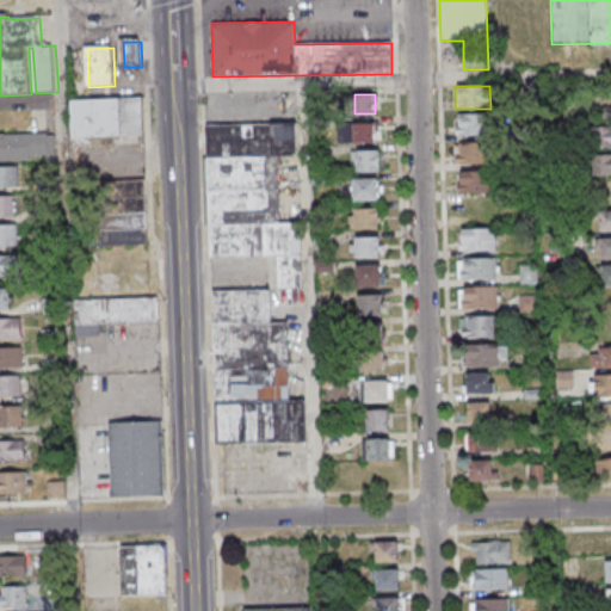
[(69,98),(72,136),(142,134),(141,96),(69,98)]
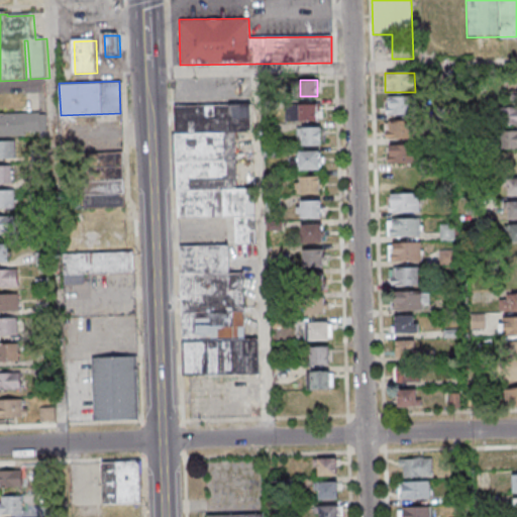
[(516,124),(516,90),(504,91),(505,125),(516,124)]
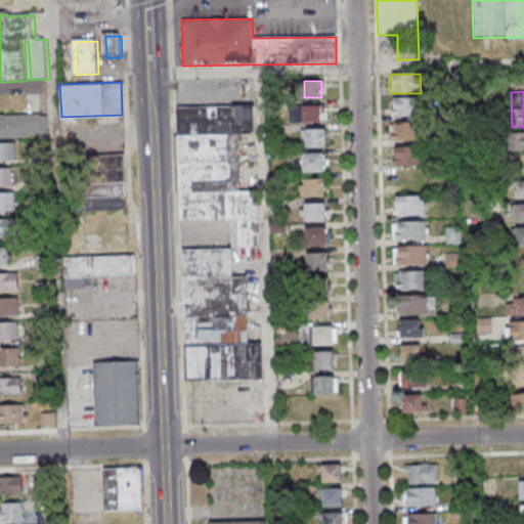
[(418,117),(418,98),(391,98),(391,117),(418,117)]
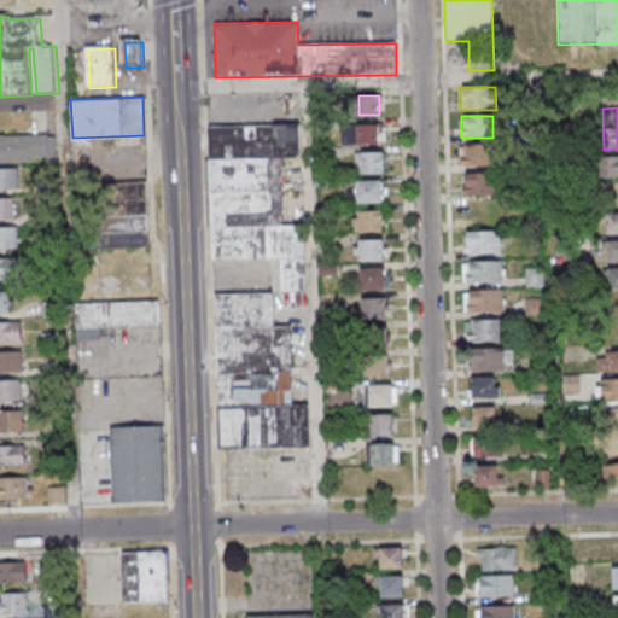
[(303,223),(283,225),(281,158),(301,157),(299,123),(209,126),(213,260),(279,258),(280,291),(305,291),(303,223)]
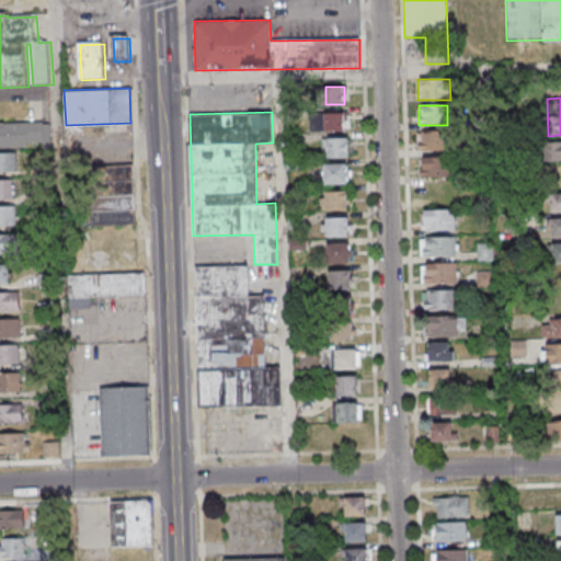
[(347,112),(311,112),(311,130),(347,130),(347,112)]
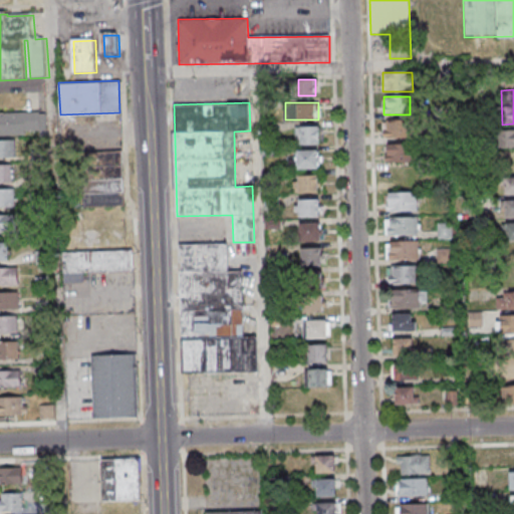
[(0,112),(0,135),(26,135),(25,131),(45,130),(45,113),(39,113),(39,111),(0,112)]
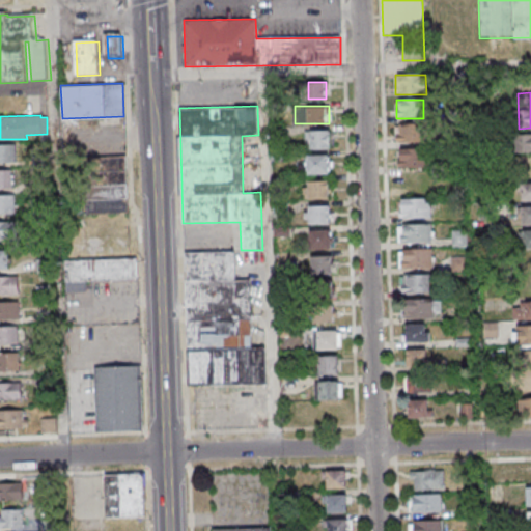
[(422,143),(422,126),(396,126),(396,143),(422,143)]
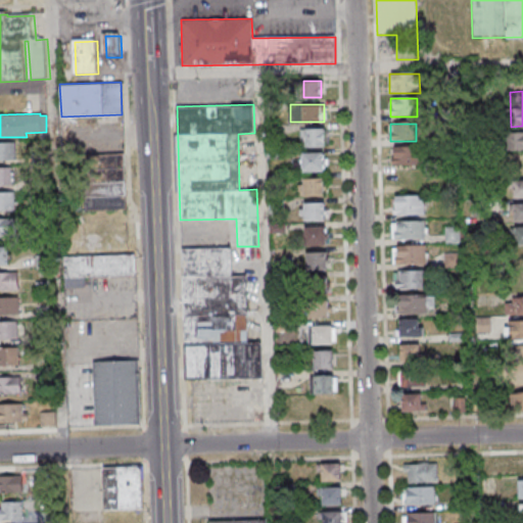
[(327,146),(327,128),(300,128),(300,146),(327,146)]
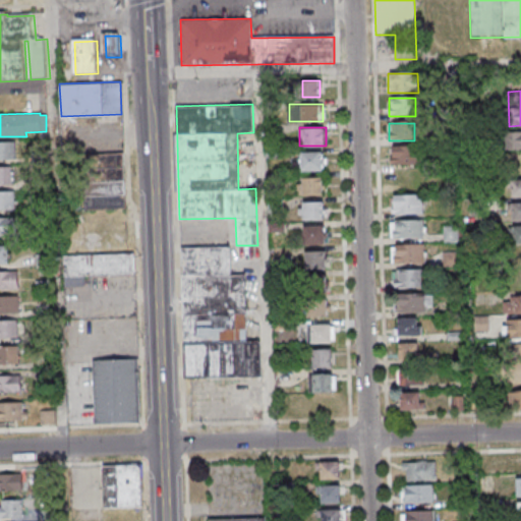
[(520,150),(520,130),(507,131),(507,150),(520,150)]
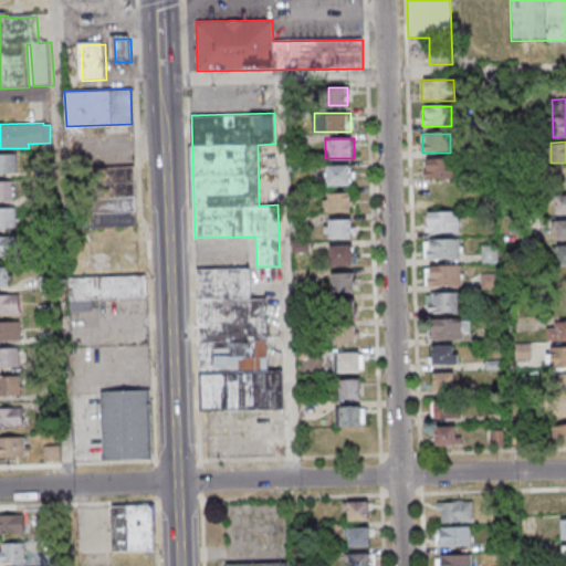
[(0,154),(0,173),(18,173),(17,153),(0,154)]
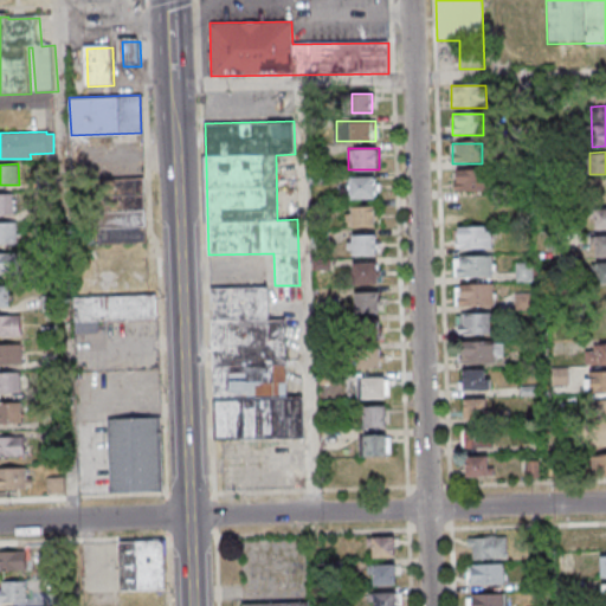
[(489,191),(489,171),(453,171),(453,191),(489,191)]
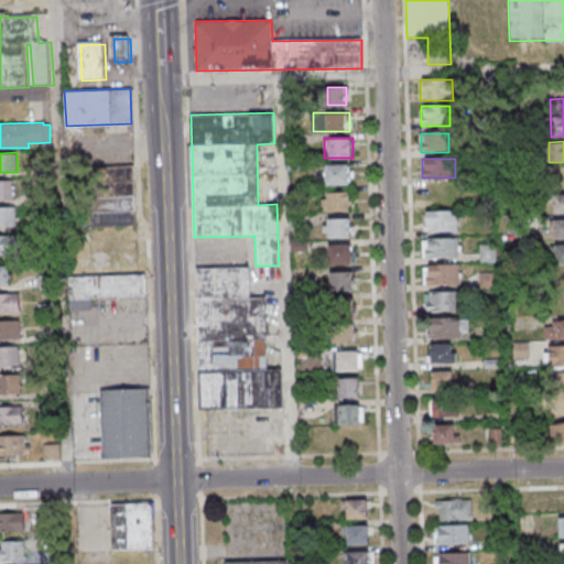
[(88,166),(90,227),(136,226),(133,164),(88,166)]
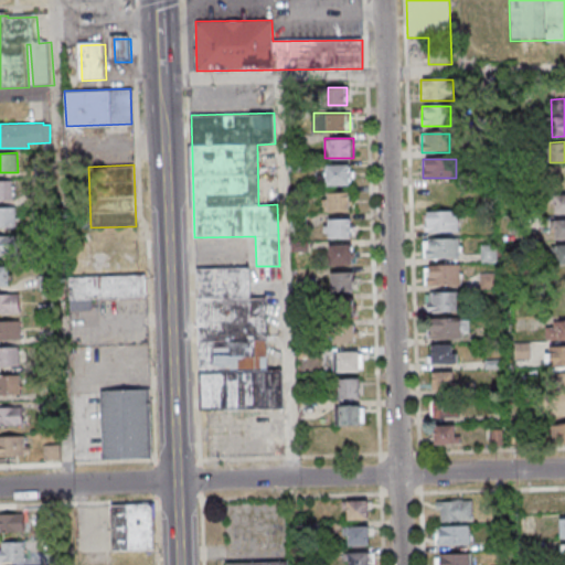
[(352,184),(352,164),(326,164),(326,173),(317,173),(317,184),(352,184)]
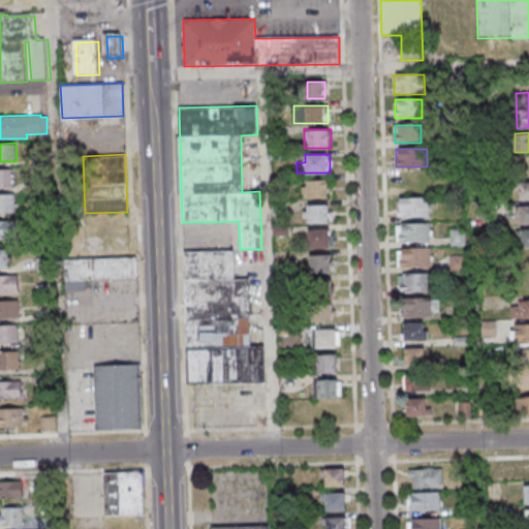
[(528,181),(528,174),(528,157),(520,158),(520,200),(528,199),(528,181)]
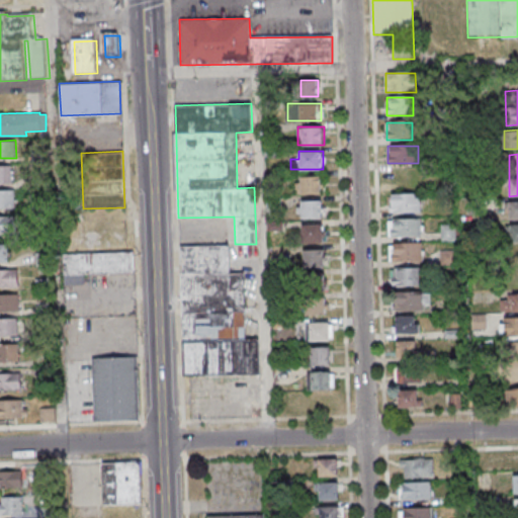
[(0,165),(0,182),(13,182),(12,165),(0,165)]
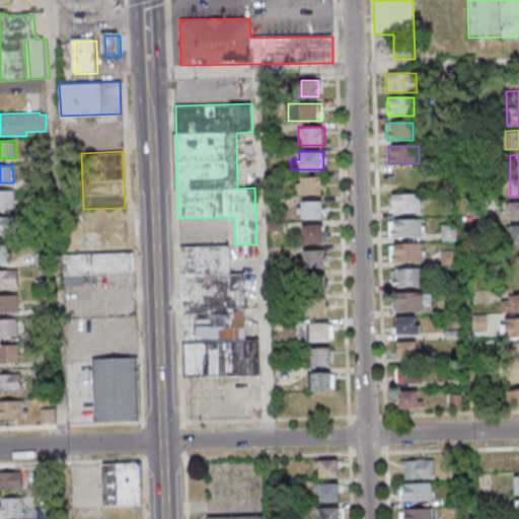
[(297,194),(323,194),(323,176),(297,176),(297,194)]
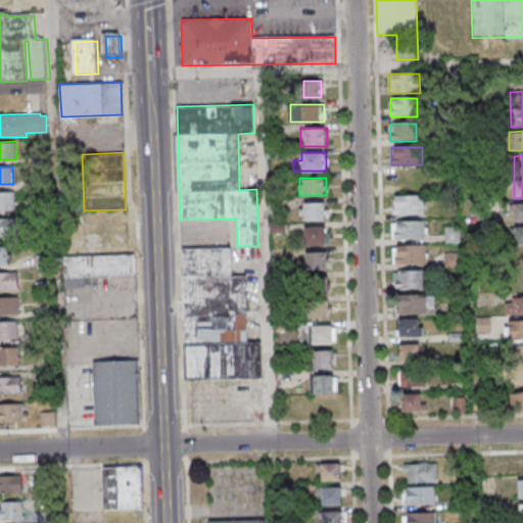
[(0,209),(15,209),(15,191),(0,191),(0,209)]
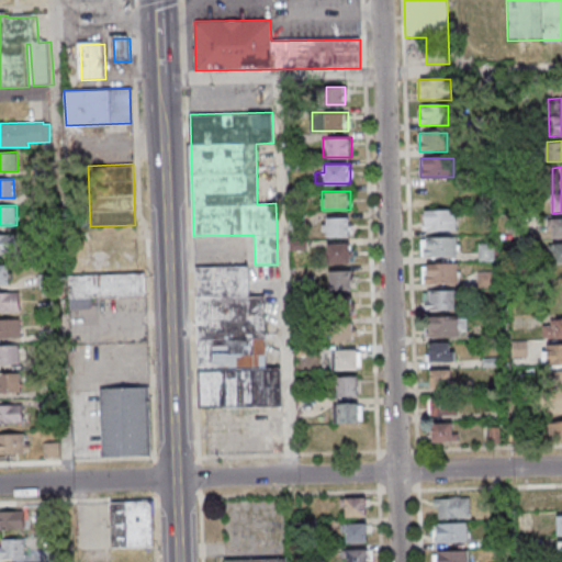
[(423,210),(423,229),(458,229),(458,210),(423,210)]
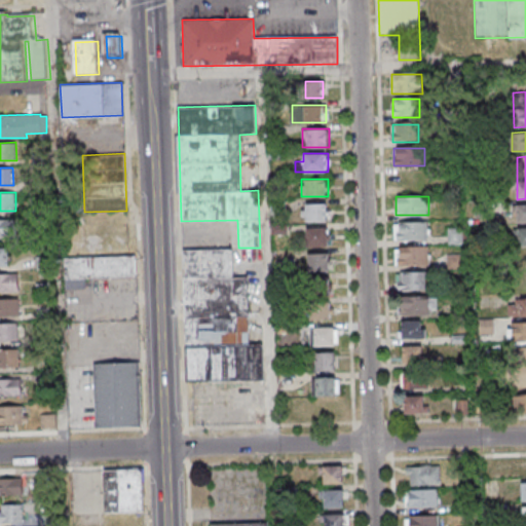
[(302,203),(302,221),(329,221),(329,203),(302,203)]
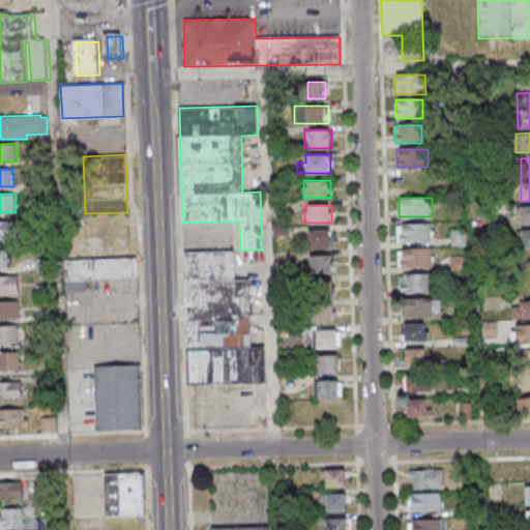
[(529,205),(521,206),(521,226),(529,225),(529,205)]
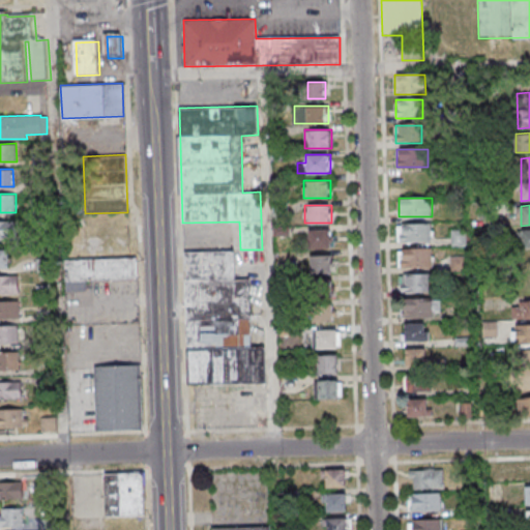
[(0,221),(0,237),(17,237),(17,221),(0,221)]
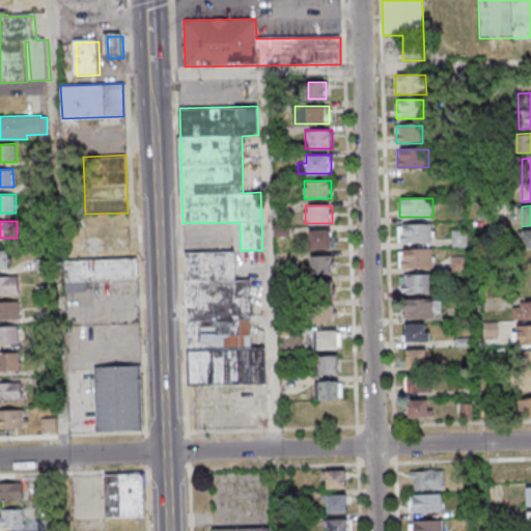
[(434,224),(398,224),(398,242),(434,242),(434,224)]
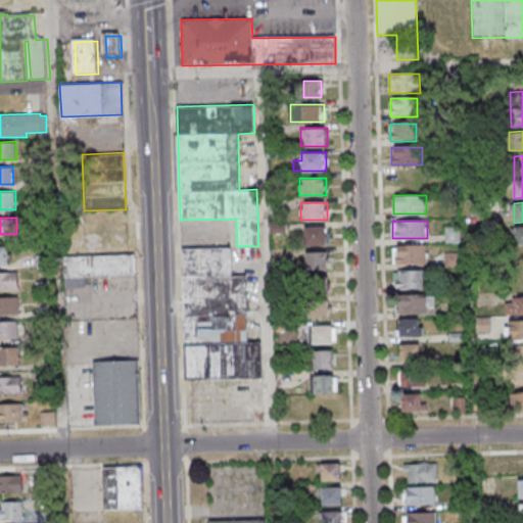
[(303,245),(326,245),(326,227),(303,227),(303,245)]
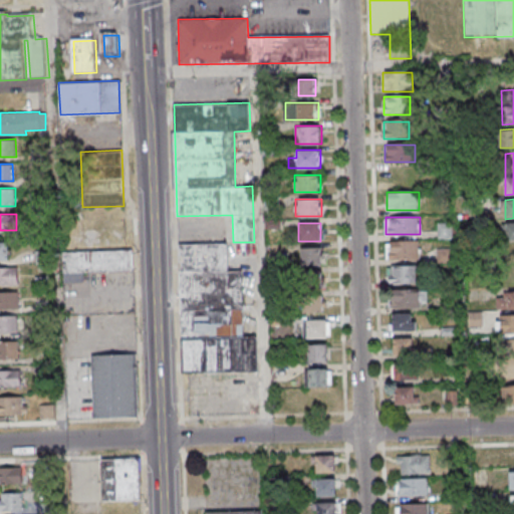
[(438,238),(453,238),(453,223),(438,223),(438,238)]
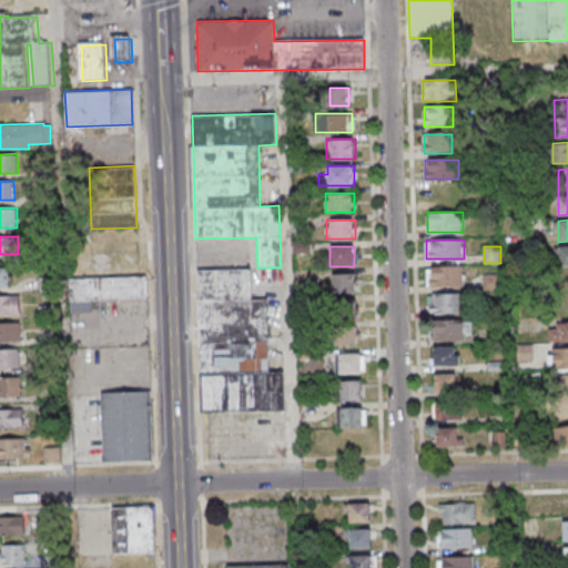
[(465,266),(427,266),(427,285),(465,285),(465,266)]
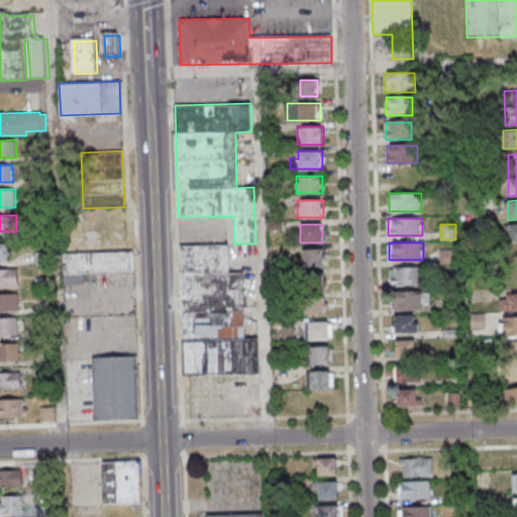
[(0,243),(0,261),(9,261),(9,243),(0,243)]
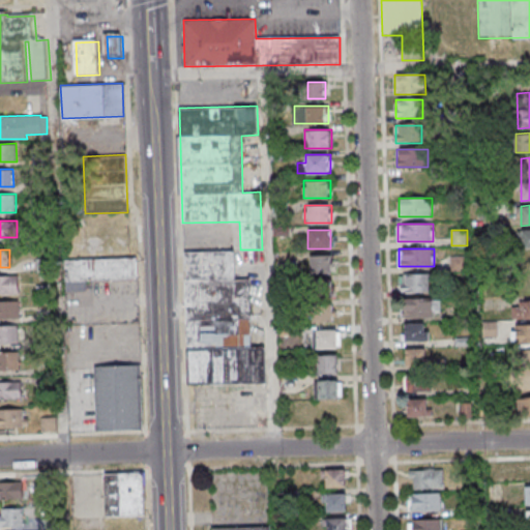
[(184,252),(186,384),(267,383),(266,346),(251,347),(249,278),(235,278),(235,251),(184,252)]
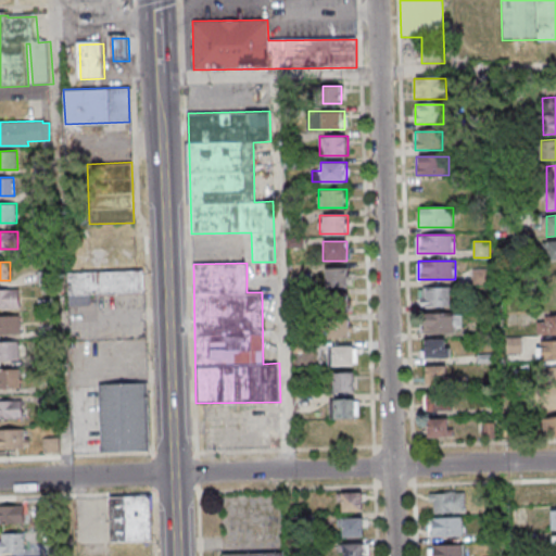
[(348,287),(348,268),(326,268),(326,287),(348,287)]
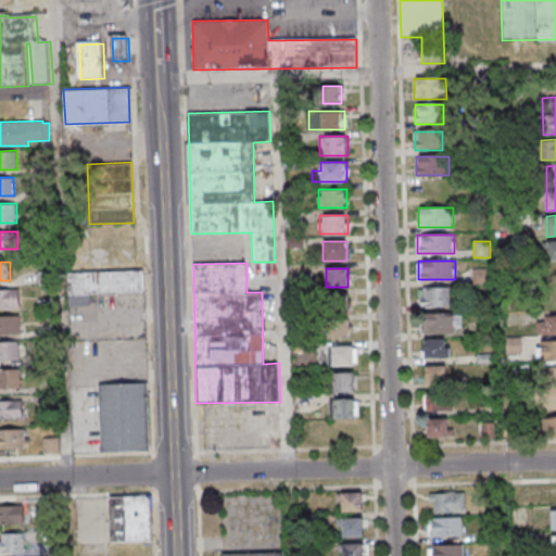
[(37,270),(38,285),(54,285),(54,269),(37,270)]
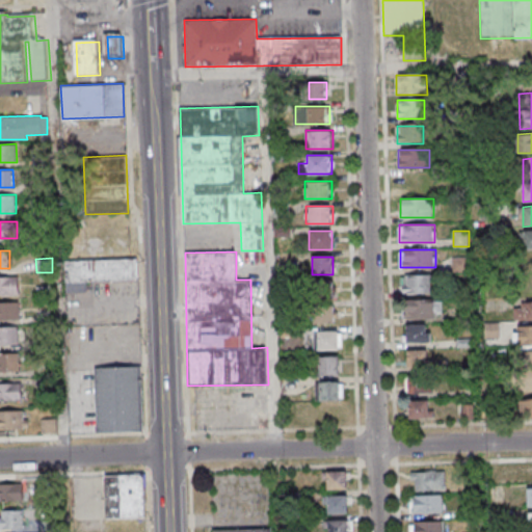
[(64,261),(65,291),(94,290),(94,282),(137,280),(136,258),(64,261)]
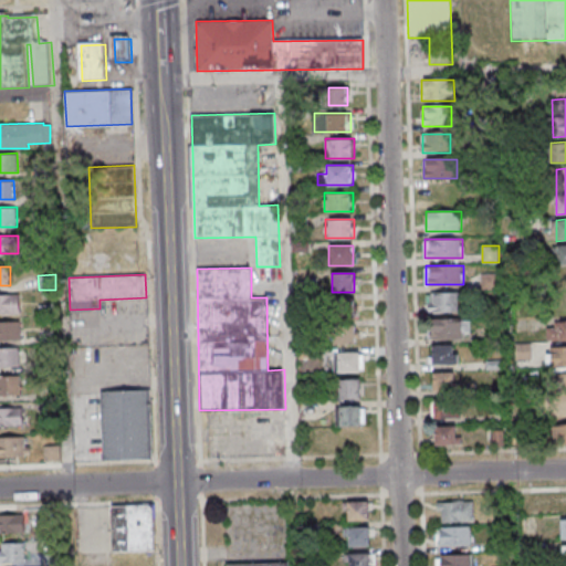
[(461,312),(461,292),(428,292),(428,312),(461,312)]
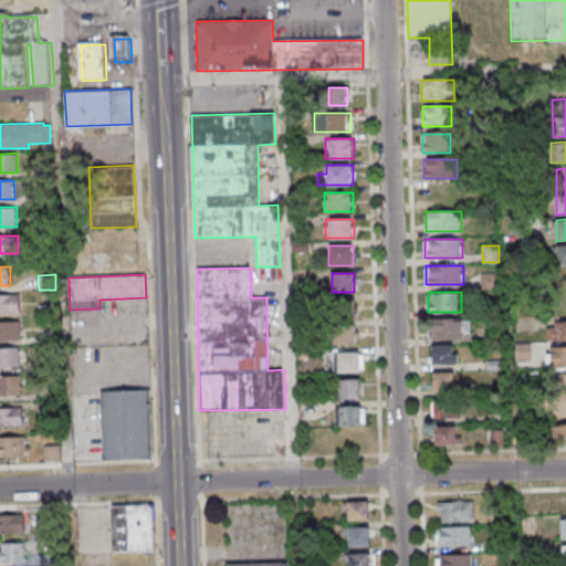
[(0,312),(20,312),(20,293),(0,293),(0,312)]
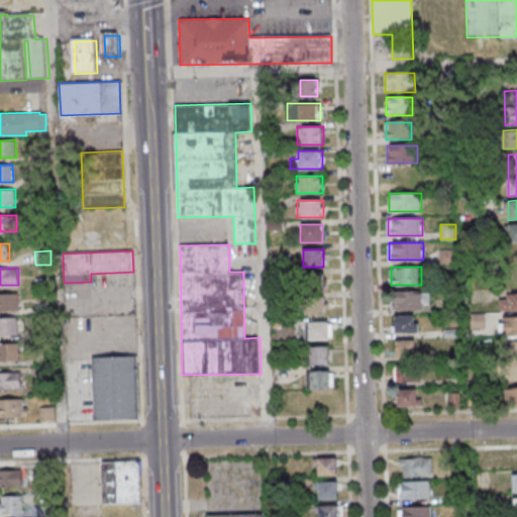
[(303,314),(324,314),(325,292),(323,292),(324,272),(304,272),(303,314)]
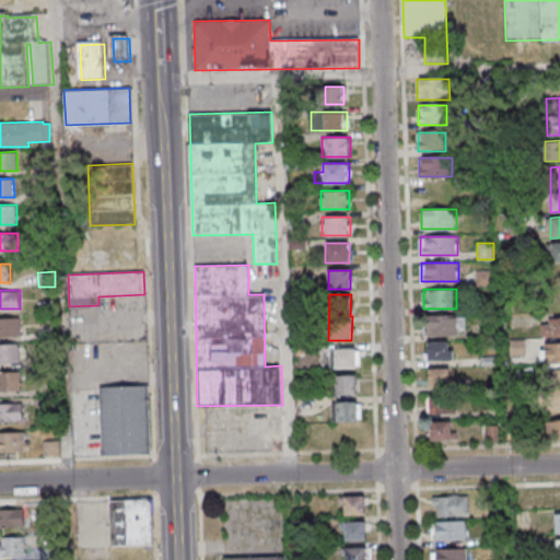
[(464,315),(424,315),(424,336),(464,336),(464,315)]
